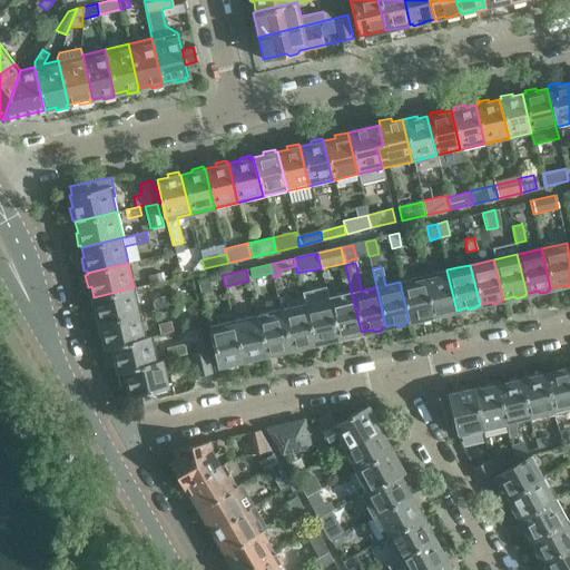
[(149,274),(151,284),(167,279),(165,271),(149,274)]
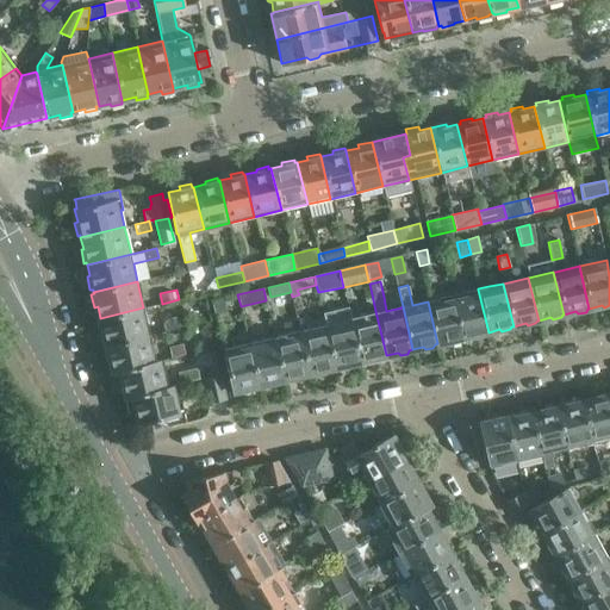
[(478,290),(453,296),(462,338),(474,335),(477,337),(484,336),(486,332),(489,332),(478,290)]
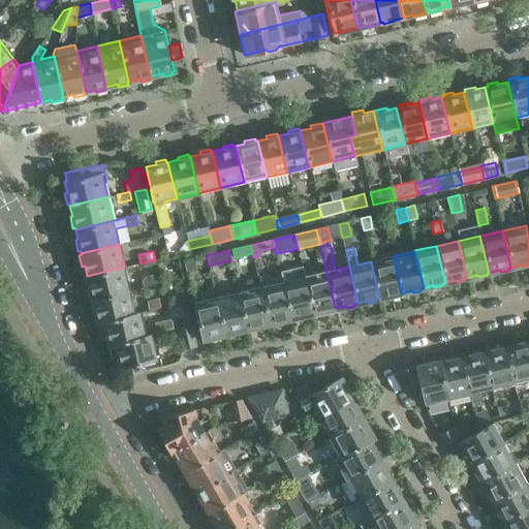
[(393,256),(371,261),(379,298),(389,296),(391,298),(398,296),(399,293),(401,293),(393,256)]
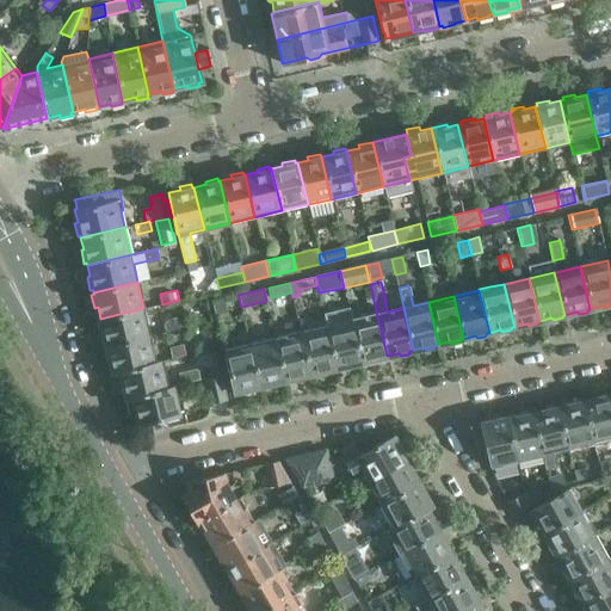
[(215,314),(216,318),(228,314),(224,297),(211,301),(215,314)]
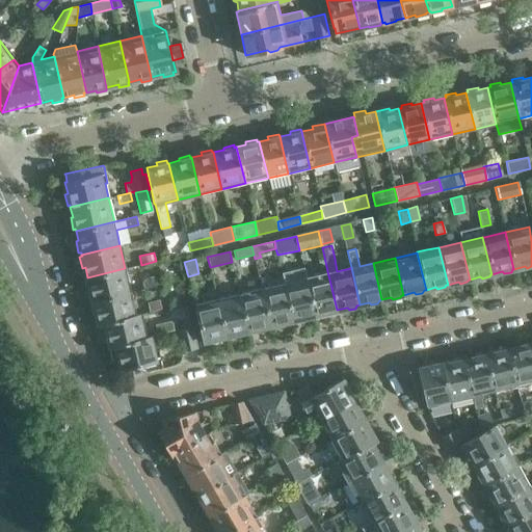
[(125,268),(87,277),(87,280),(85,280),(87,292),(90,291),(92,300),(131,292),(125,268)]
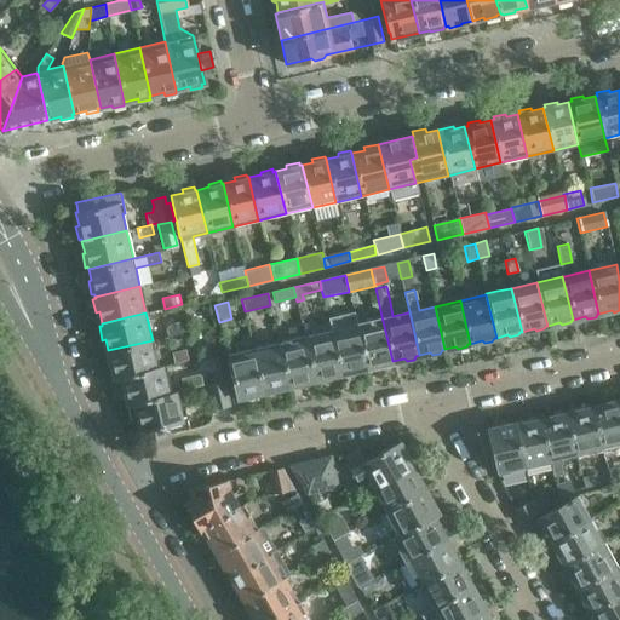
[(382,316),(356,322),(367,367),(379,365),(380,367),(389,365),(390,362),(392,361),(382,316)]
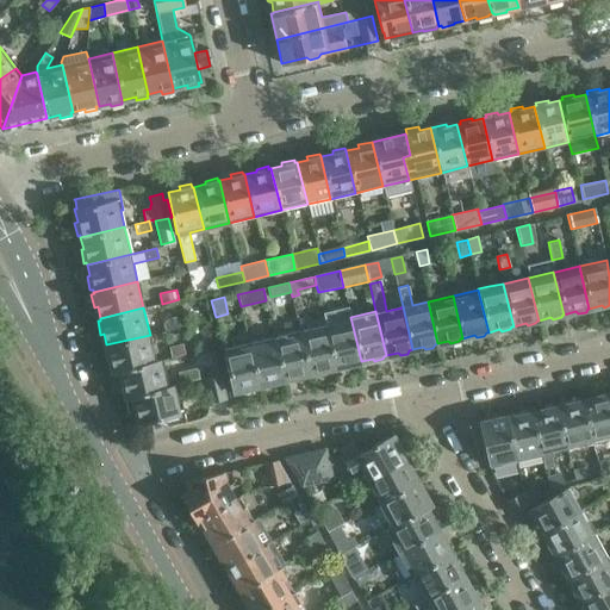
[(163,330),(185,325),(182,318),(178,315),(163,318),(161,323),(163,330)]
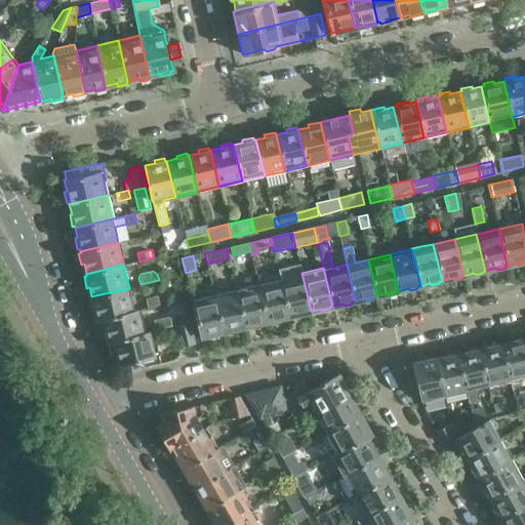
[(301,274),(280,279),(289,316),(298,314),(300,316),(307,315),(309,312),(311,311),(301,273),(301,274)]
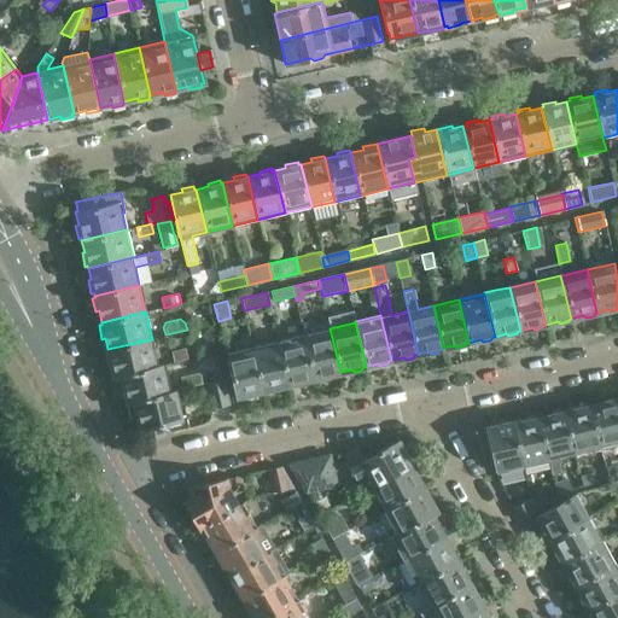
[(330,328),(304,334),(314,379),(325,377),(327,378),(334,377),(337,373),(340,372),(330,328)]
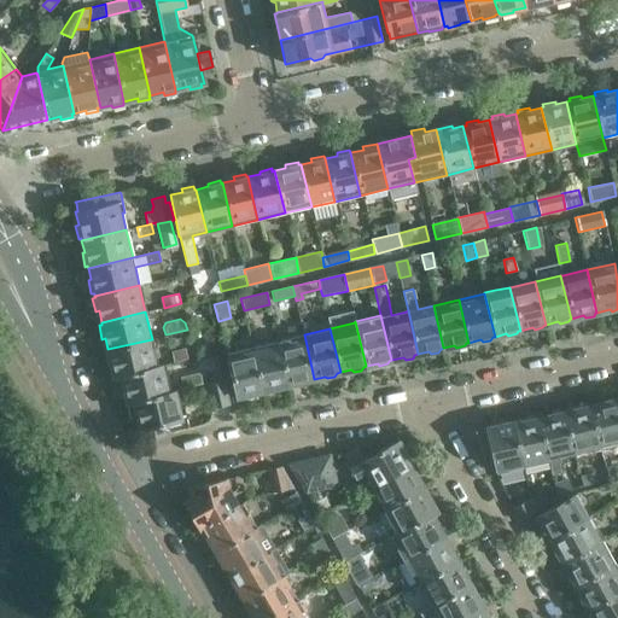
[(304,334),(278,340),(289,385),(299,383),(302,384),(310,383),(312,379),(314,379),(304,334)]
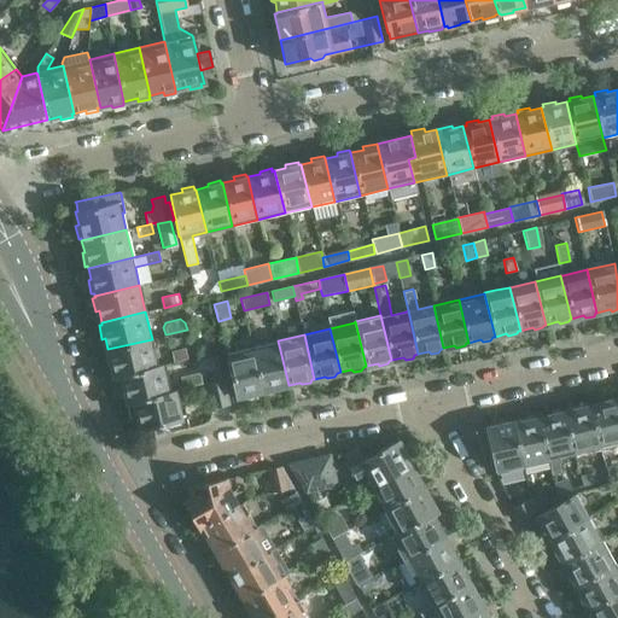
[(152,339),(108,349),(108,351),(105,353),(109,366),(111,365),(115,379),(138,373),(136,368),(156,365),(158,363),(152,339)]
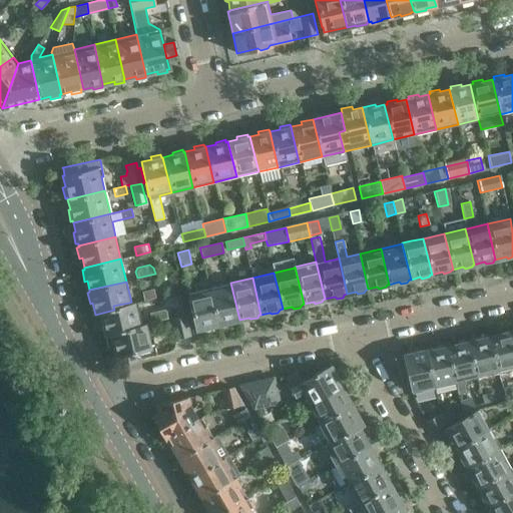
[(230,283),(209,288),(218,325),(227,323),(229,324),(235,323),(236,320),(239,320),(230,283)]
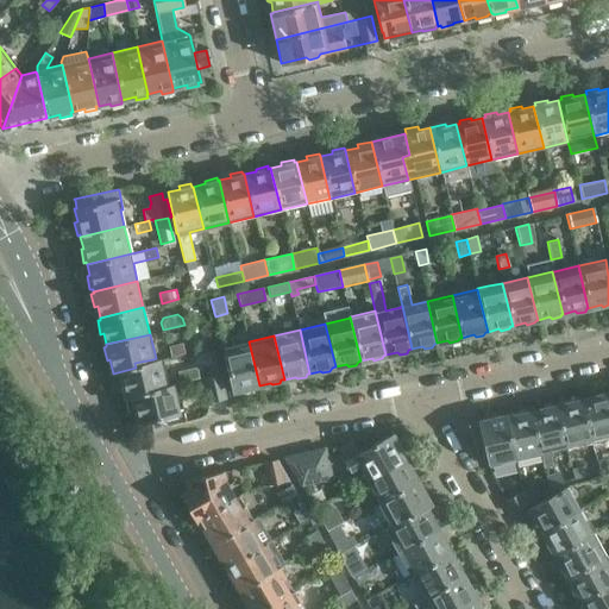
[(249,341),(223,349),(224,351),(223,351),(232,391),(245,388),(248,390),(253,389),(255,385),(259,385),(249,341)]
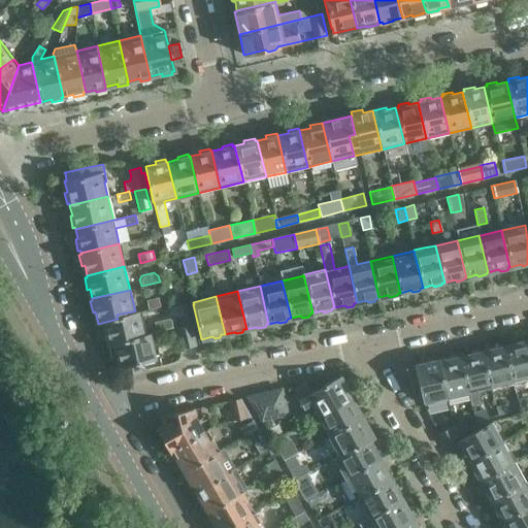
[(144,301),(147,310),(160,307),(157,298),(144,301)]
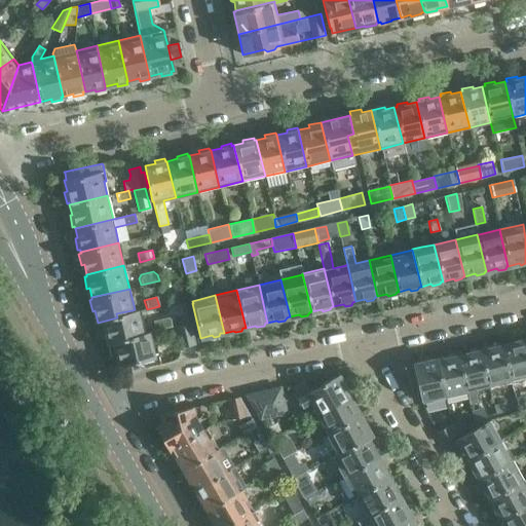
[(117,317),(98,323),(100,335),(107,334),(109,344),(128,340),(127,336),(145,332),(140,310),(138,309),(133,310),(116,313),(117,317)]
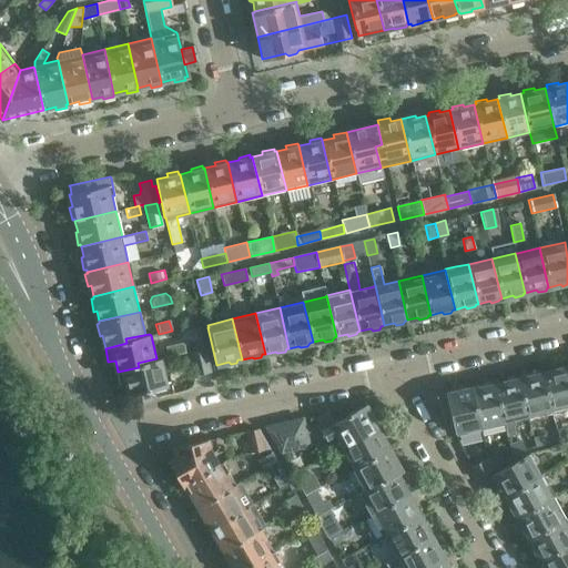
[(168,357),(182,354),(185,353),(183,343),(165,347),(168,357)]
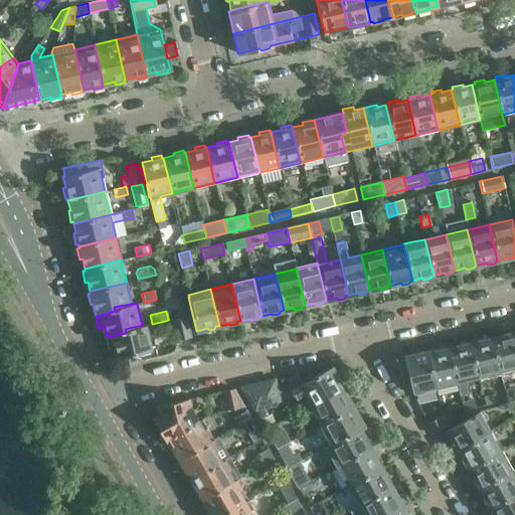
[(186,316),(171,319),(172,320),(168,320),(165,321),(167,332),(175,330),(177,339),(189,337),(188,331),(190,331),(186,316)]
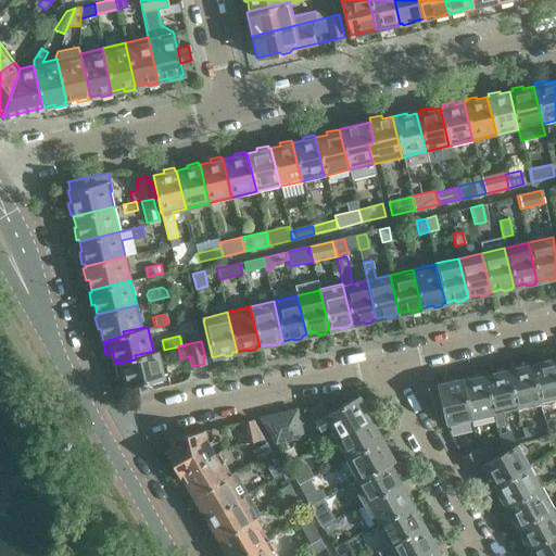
[(136,359),(115,364),(118,377),(124,376),(126,386),(128,386),(130,394),(147,390),(144,381),(167,376),(165,366),(163,366),(160,351),(158,351),(158,350),(153,351),(135,355),(136,359)]
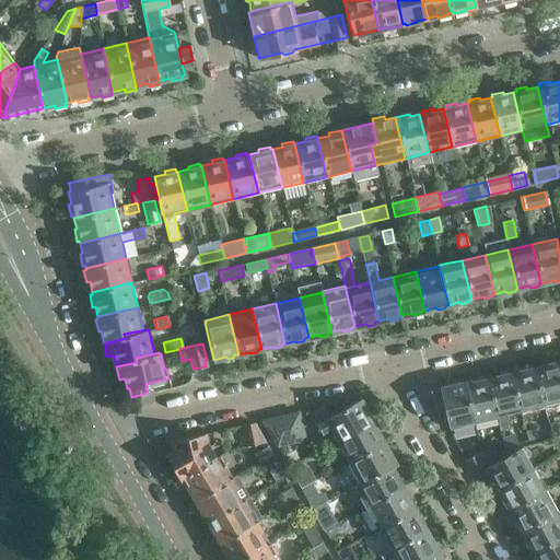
[(544,365),(535,368),(544,407),(559,403),(559,371),(558,362),(555,363),(552,361),(545,362),(544,365)]
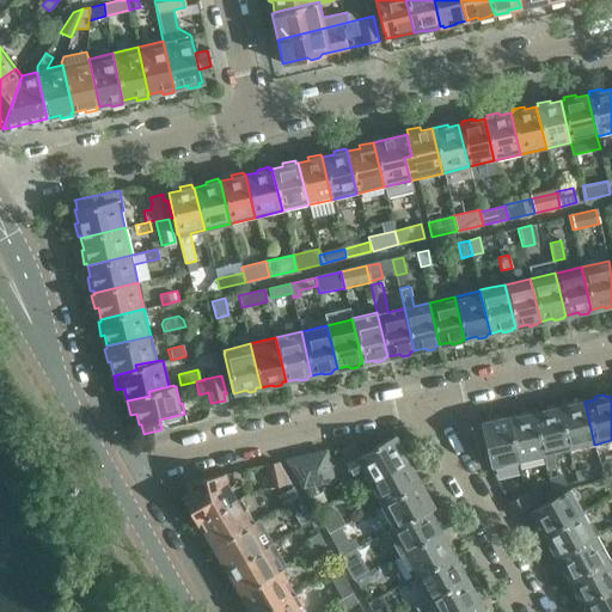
[(569,405),(560,408),(569,451),(594,445),(585,402),(581,403),(579,401),(571,402),(569,405)]
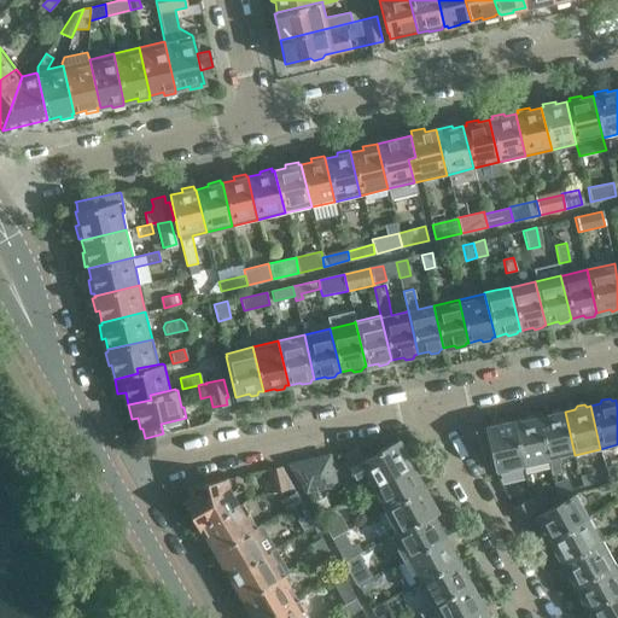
[(575,455),(565,412),(560,413),(558,410),(551,412),(548,415),(538,418),(548,461),(552,474),(560,472),(558,459),(575,455)]
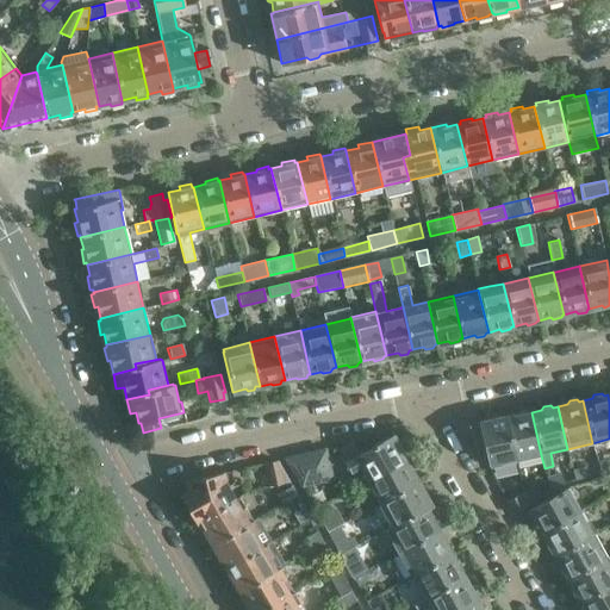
[(515,416),(505,418),(516,461),(541,455),(531,412),(528,414),(524,411),(516,414),(515,416)]
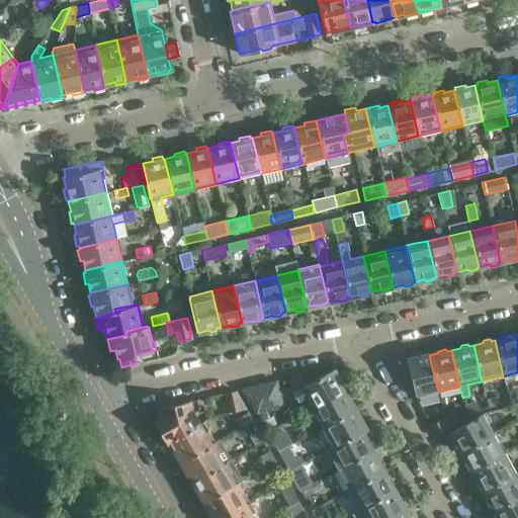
[(400,362),(404,379),(411,377),(416,398),(423,396),(422,396),(438,392),(429,355),(429,354),(406,359),(406,361),(400,362)]
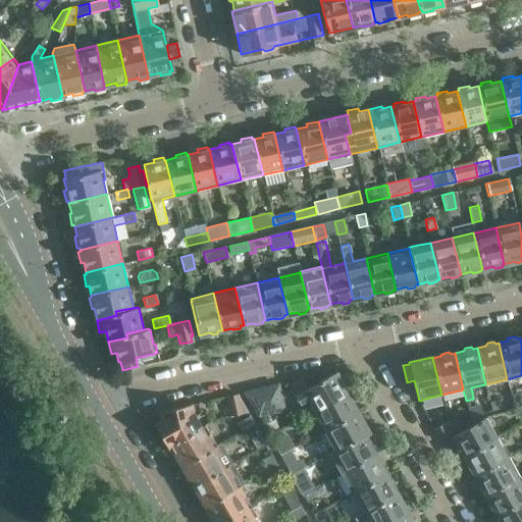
[(300,378),(290,384),(307,415),(312,412),(345,394),(344,392),(346,390),(337,374),(335,375),(334,373),(306,388),(300,378)]
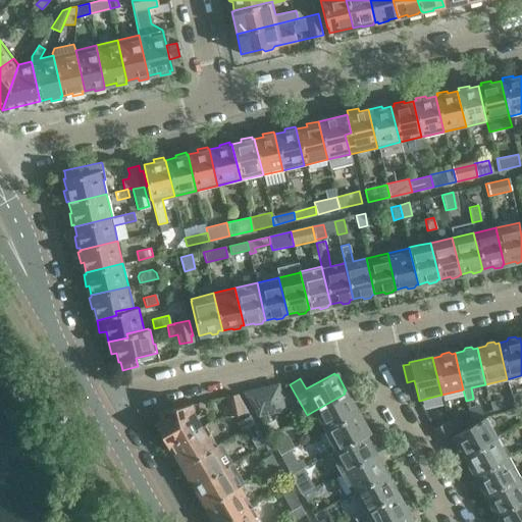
[(276,384),(243,393),(258,416),(274,412),(283,410),(278,385),(277,385),(276,384)]
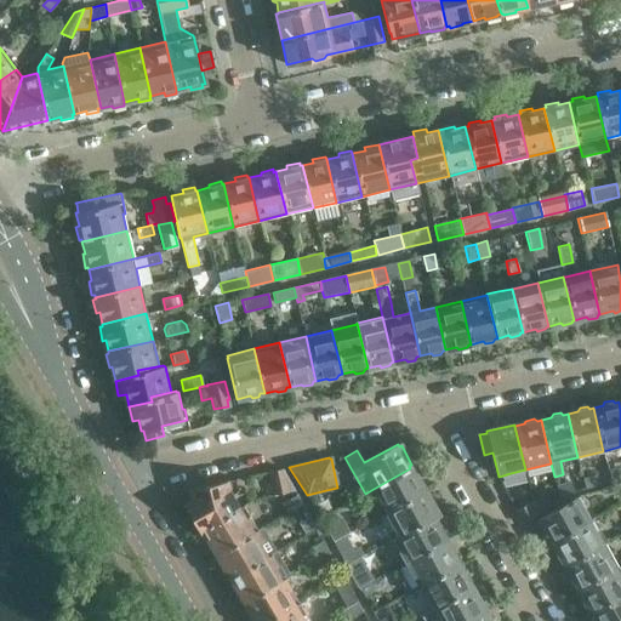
[(281,468),(269,472),(271,478),(269,478),(273,495),(288,491),(295,490),(286,476),(285,476),(281,468)]
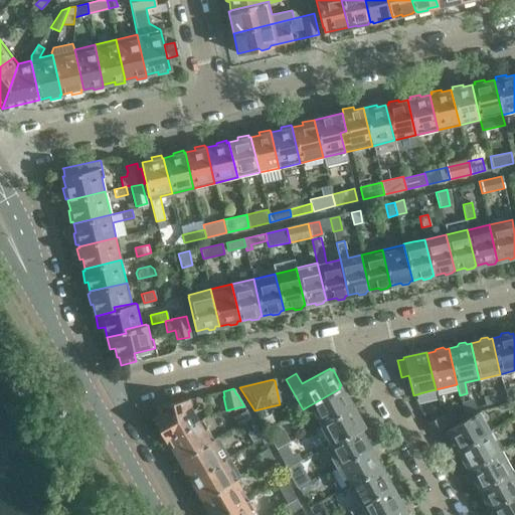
[(340,388),(308,406),(319,425),(351,407),(346,398),(347,396),(344,390),(341,390),(340,388)]
